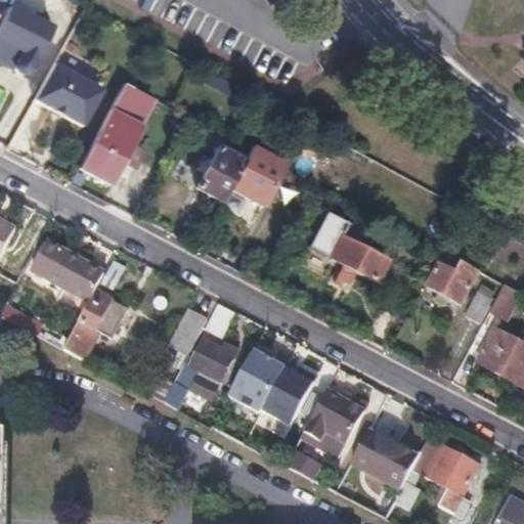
[(9,5),(2,19),(45,41),(52,27),(9,5)]
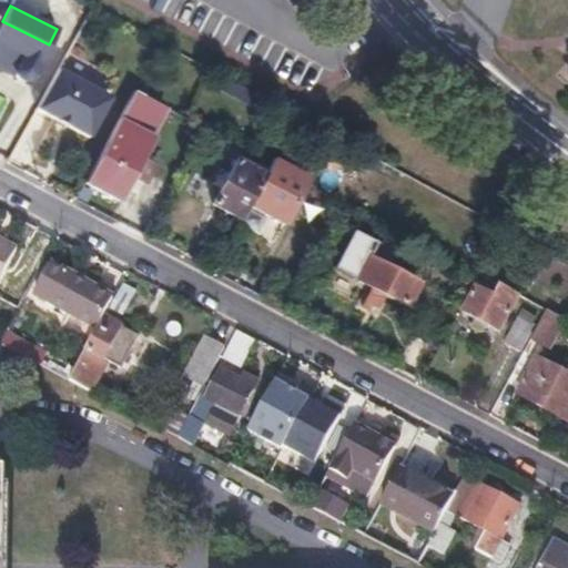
[(13,27),(2,21),(0,24),(0,32),(8,38),(13,27)]
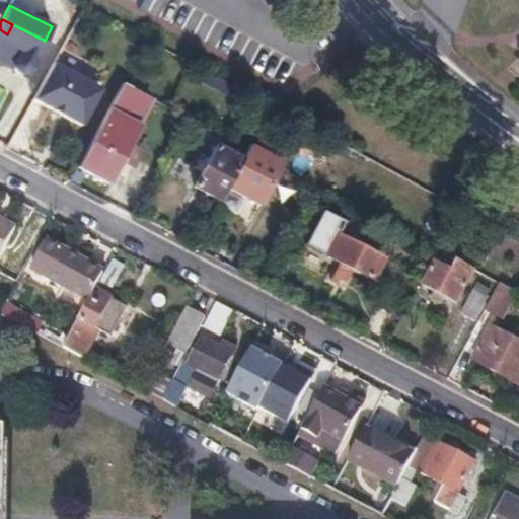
[(7,34),(10,35),(7,43),(21,50),(29,33),(12,24),(7,34)]
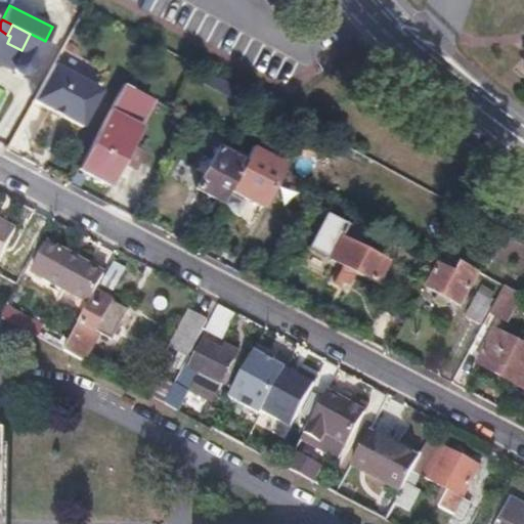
[(0,30),(0,60),(14,69),(16,72),(22,75),(29,73),(36,58),(22,50),(7,43),(10,36),(7,35),(0,30)]
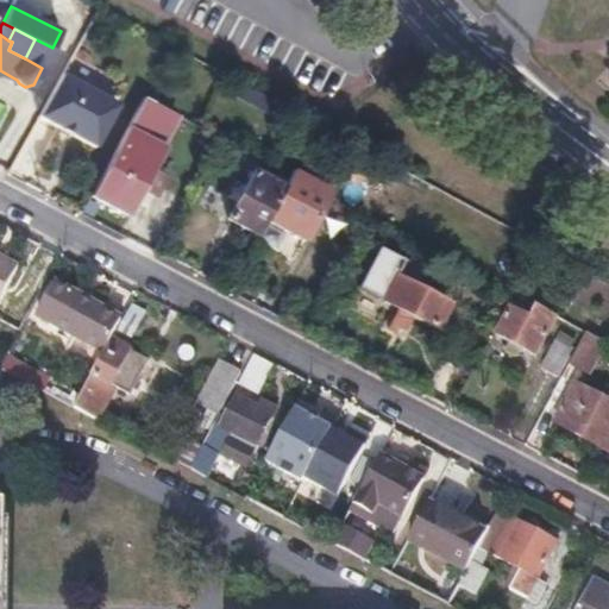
[(35,39),(25,58),(42,68),(51,49),(35,39)]
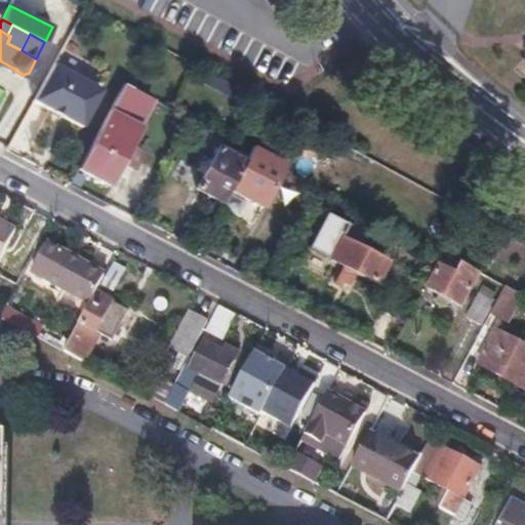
[(64,51),(52,45),(46,57),(57,63),(64,51)]
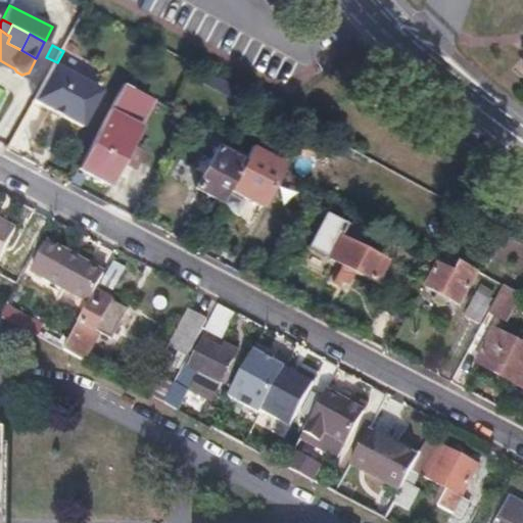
[(100,91),(52,64),(34,100),(82,127),(100,91)]
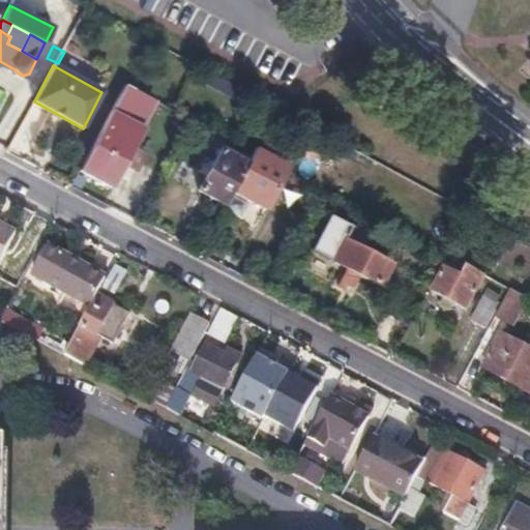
[(155,100),(124,84),(113,108),(144,123),(155,100)]
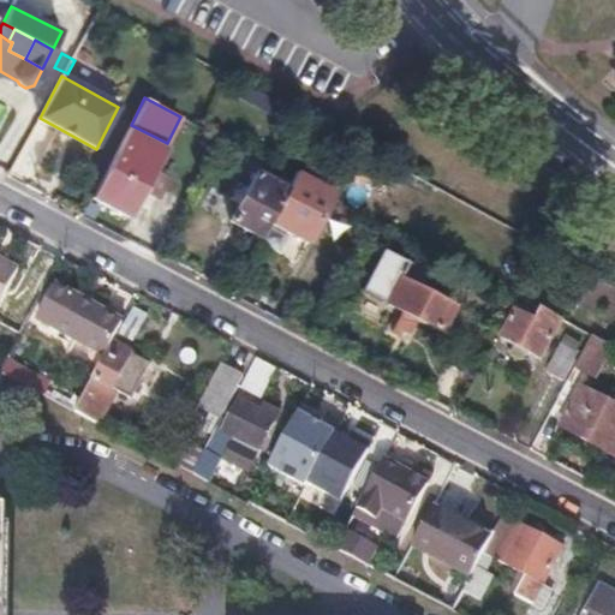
[(125,160),(115,155),(91,198),(129,216),(165,149),(138,136),(125,160)]
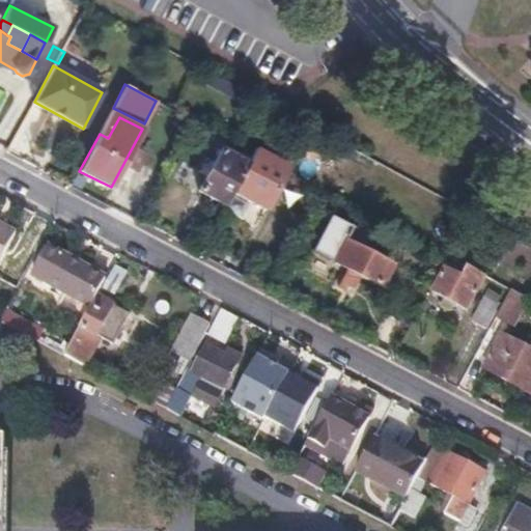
[(253,152),(226,138),(200,189),(226,204),(233,191),(253,152)]
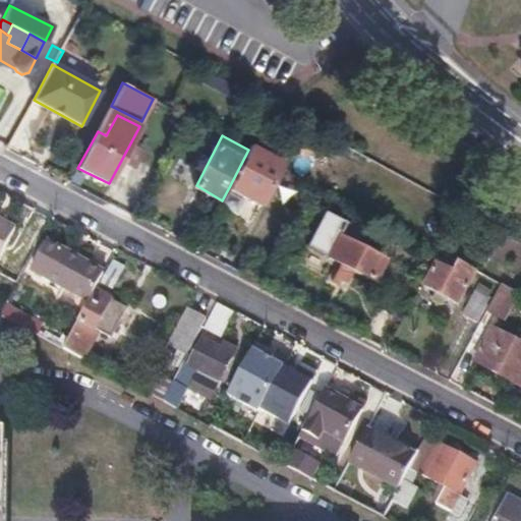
[(250,146),(248,150),(229,187),(261,205),(283,163),(250,146)]
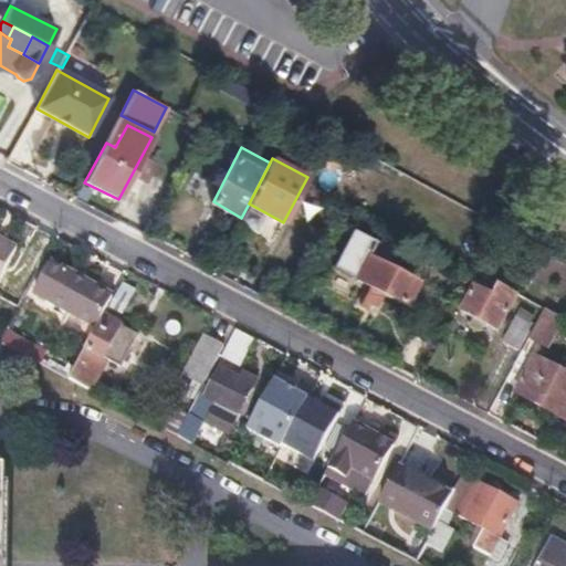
[(353,279),(373,243),(349,231),(331,268),(353,279)]
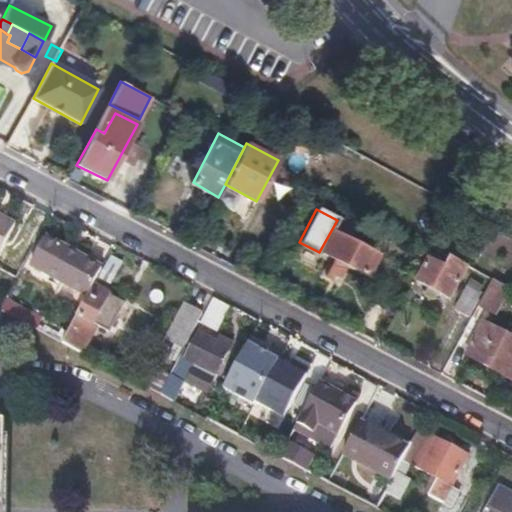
[(0,252),(17,222),(0,212),(0,252)]
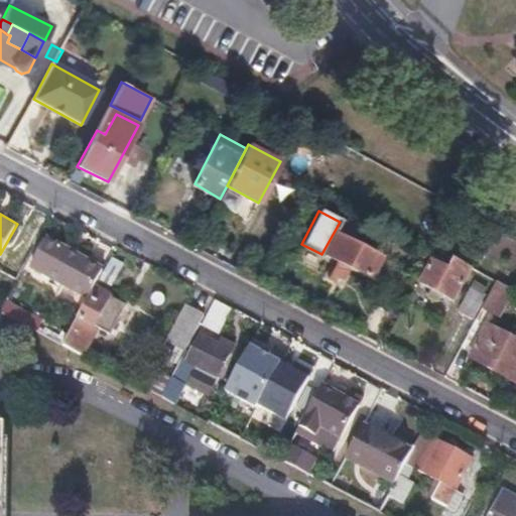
[(357,225),(351,221),(348,226),(351,228),(347,236),(351,237),(357,225)]
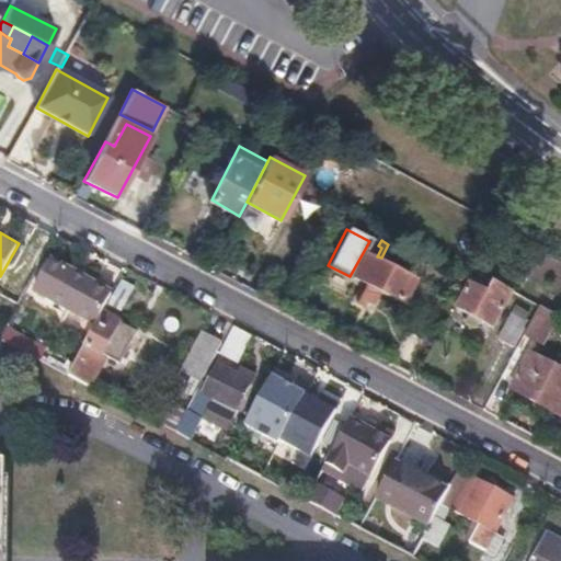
[(378,245),(369,241),(363,253),(379,262),(381,258),(377,256),(381,248),(378,245)]
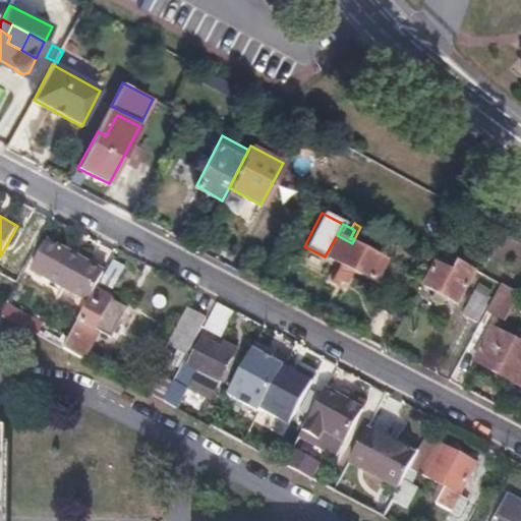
[(337,235),(325,256),(345,267),(353,271),(371,281),(383,258),(352,243),(337,235)]
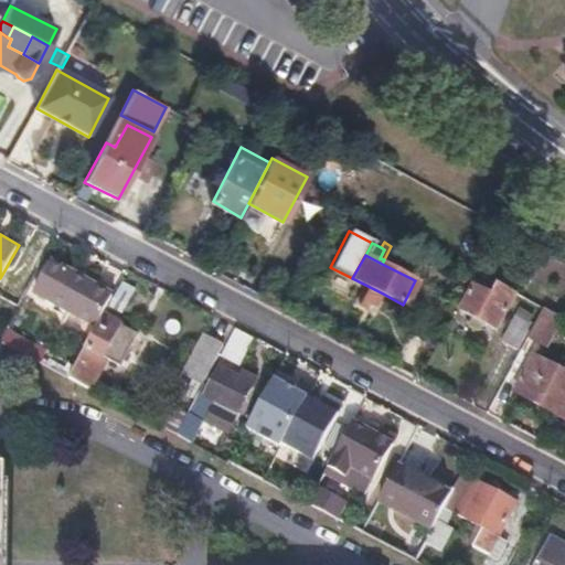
[(52,262),(35,291),(97,324),(103,313),(110,299),(83,285),(85,279),(52,262)]
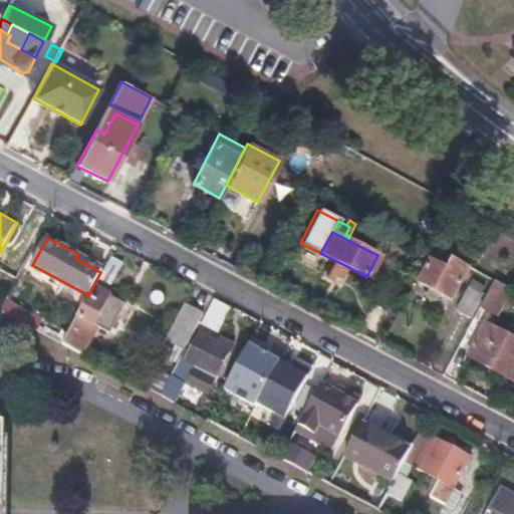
[(431,246),(426,256),(432,259),(447,267),(452,257),(431,246)]
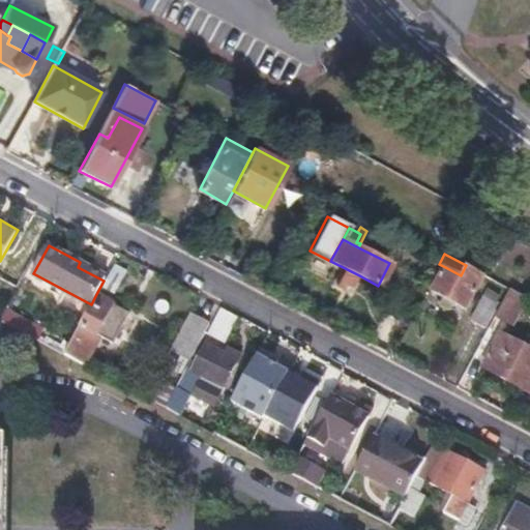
[(80,262),(78,267),(104,281),(107,275),(80,262)]
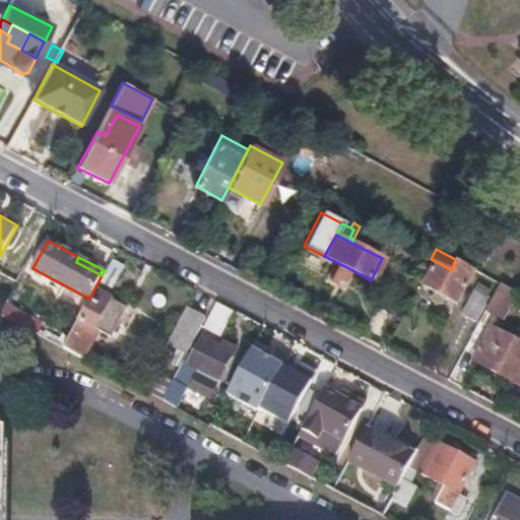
[(126,266),(114,259),(102,281),(114,287),(126,266)]
